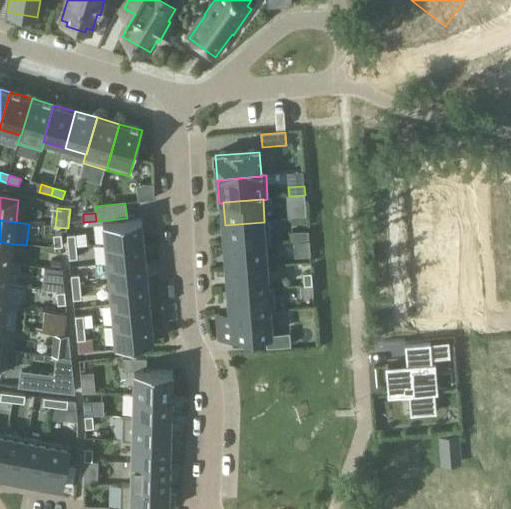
[(142,220),(103,224),(105,245),(144,241),(142,220)]
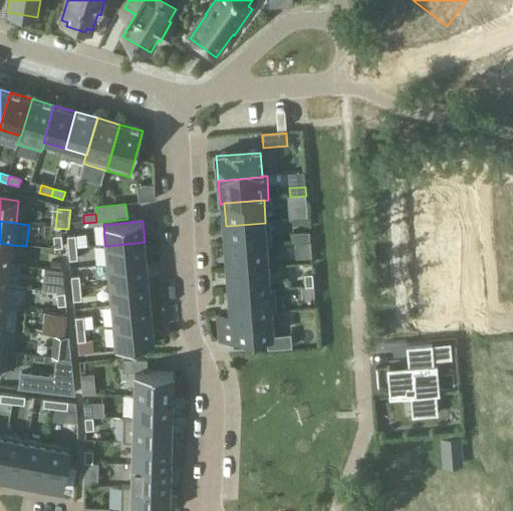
[(272,246),(270,221),(265,222),(265,223),(226,226),(227,249),(267,246),(272,246)]
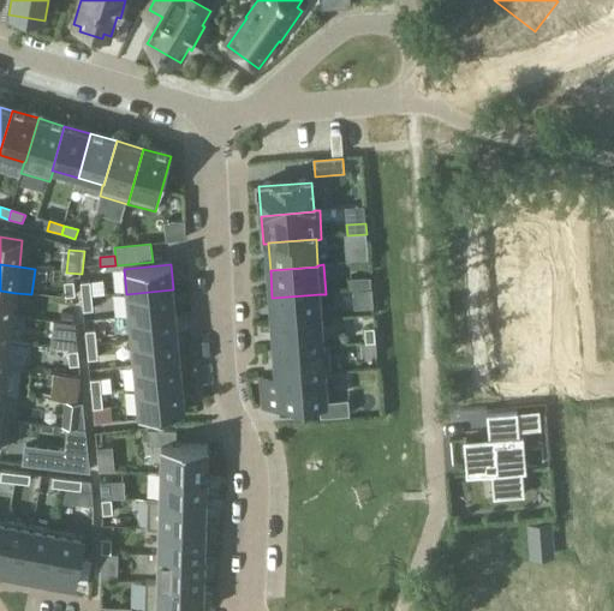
[(371,289),(370,280),(350,281),(351,292),(371,289)]
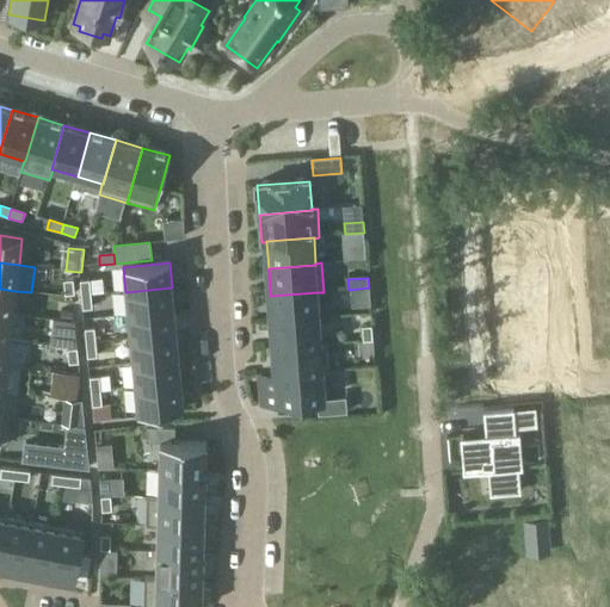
[(61,283),(62,296),(72,296),(71,282),(61,283)]
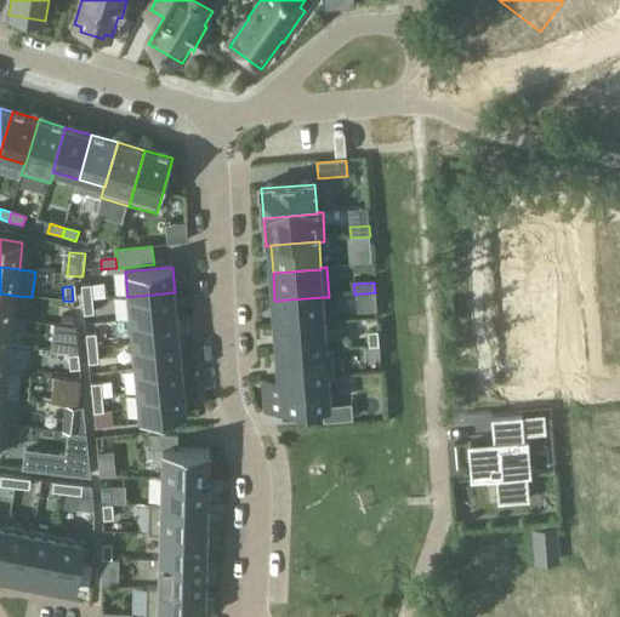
[(92,301),(91,286),(81,287),(83,302),(92,301)]
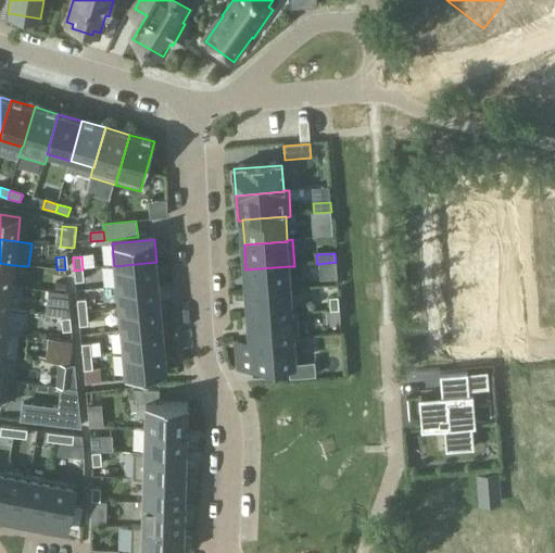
[(159,285),(156,262),(114,266),(116,289),(159,285)]
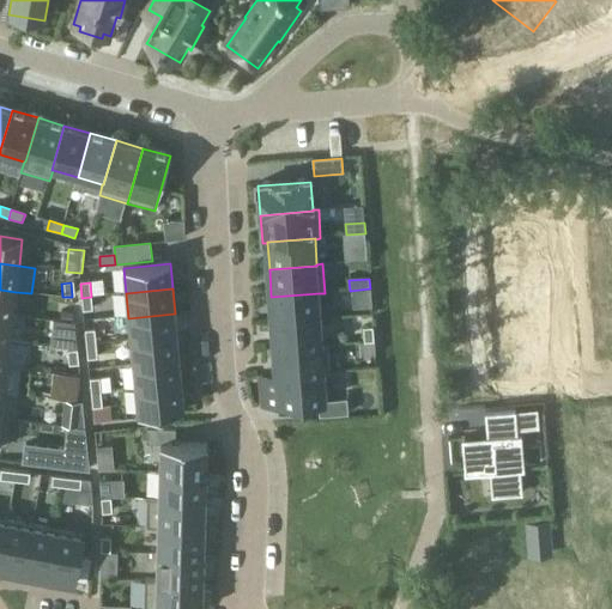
[(0,315),(13,317),(16,292),(0,290),(0,315)]
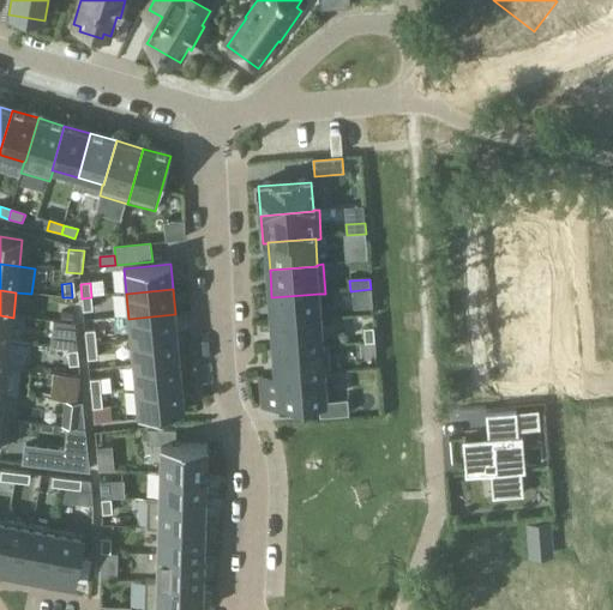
[(372,309),(371,291),(353,293),(354,310),(372,309)]
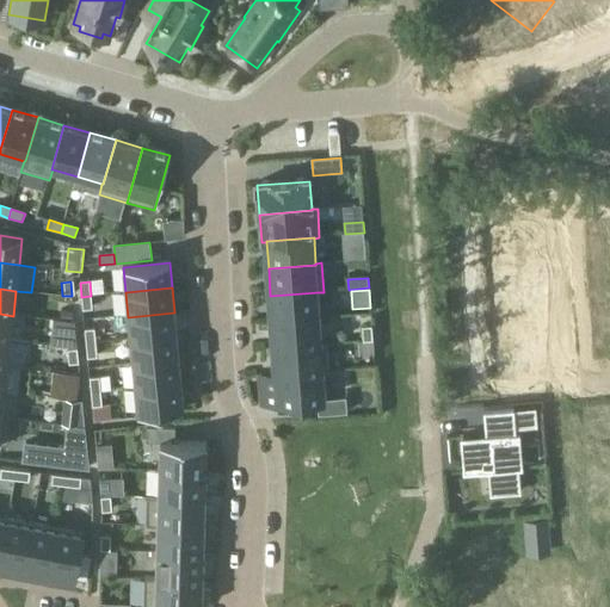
[(320,319),(318,292),(270,296),(272,322),(320,319)]
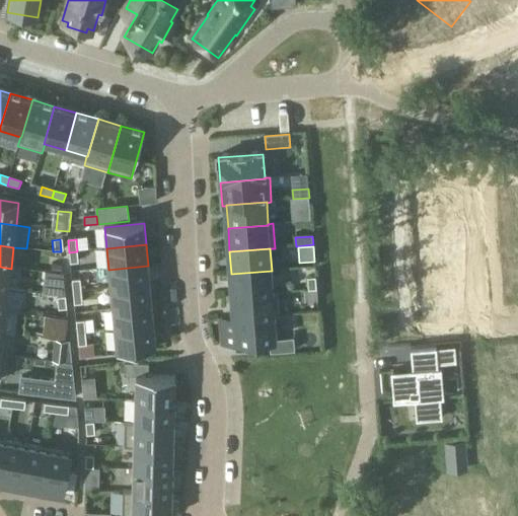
[(79,264),(77,251),(69,252),(71,265),(79,264)]
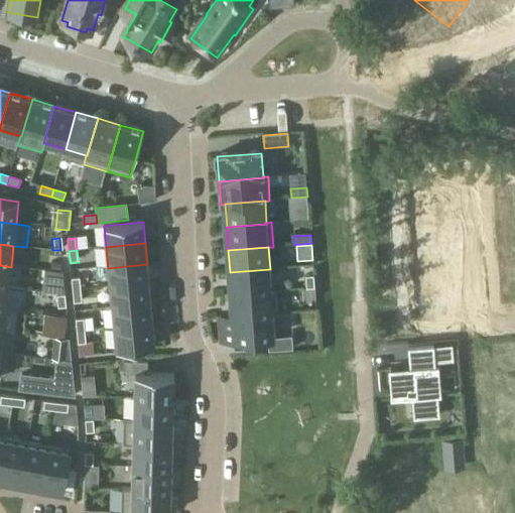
[(149,284),(147,264),(108,268),(110,288),(149,284)]
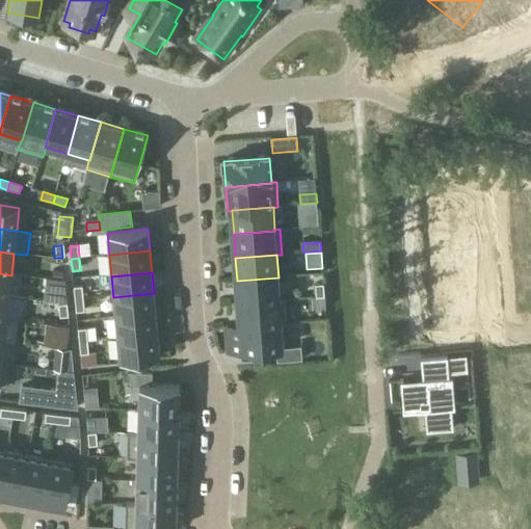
[(0,296),(8,298),(11,275),(0,273),(0,296)]
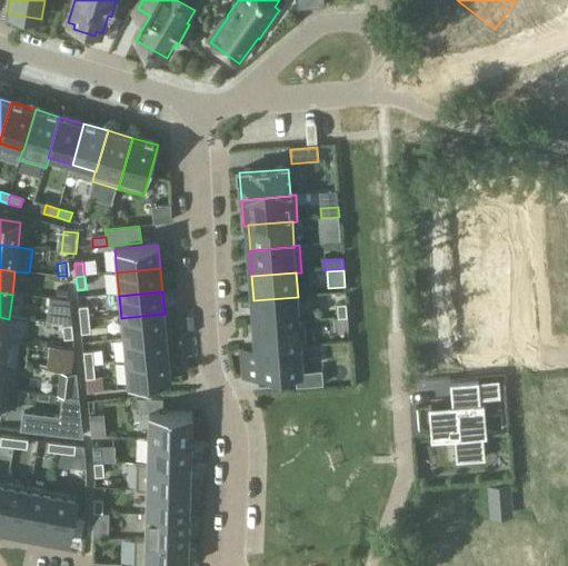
[(300,321),(298,297),(253,300),(256,326),(300,323),(300,321)]
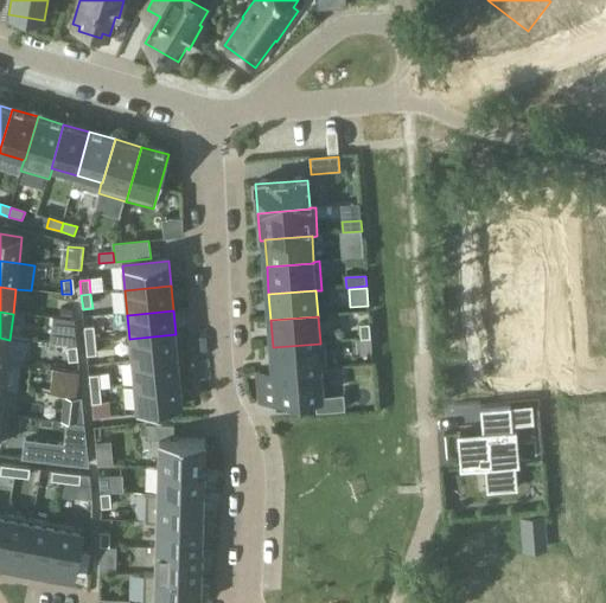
[(370,340),(369,325),(359,326),(361,340),(370,340)]
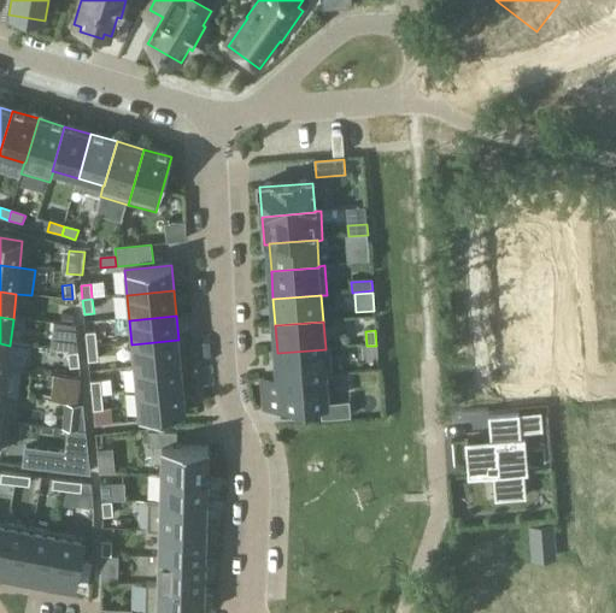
[(97,348),(95,334),(86,334),(87,348),(97,348)]
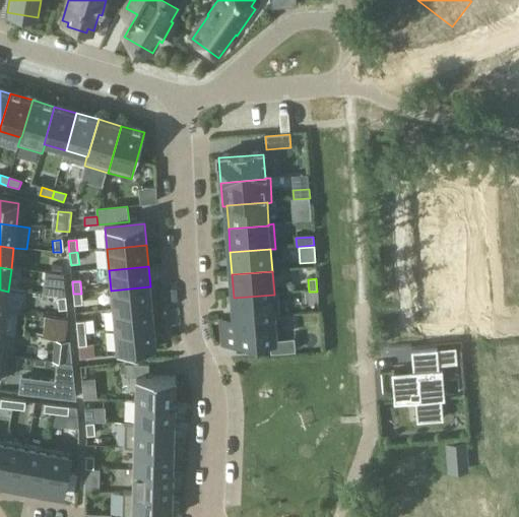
[(152,307),(150,286),(111,291),(113,311),(152,307)]
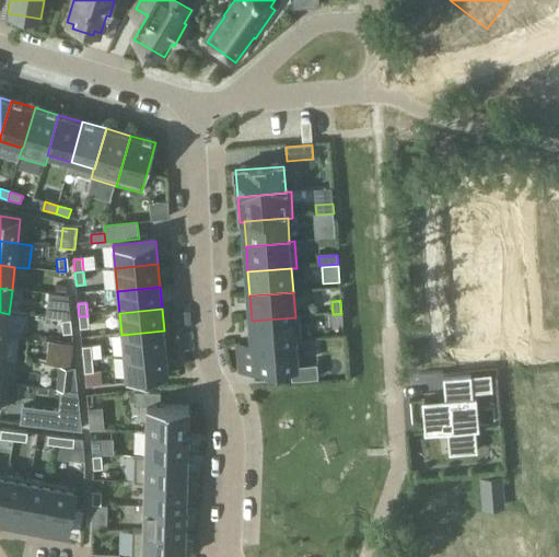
[(0,336),(7,337),(9,314),(0,312),(0,336)]
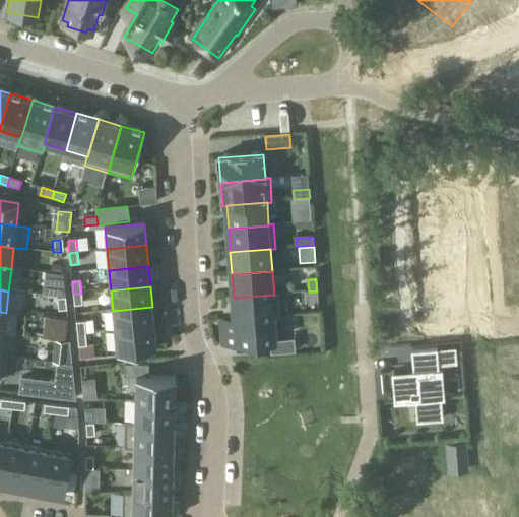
[(318,303),(317,292),(309,292),(306,293),(306,304),(318,303)]
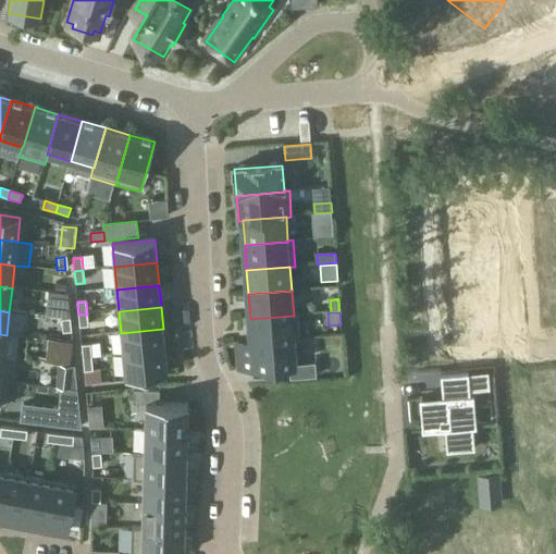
[(89,328),(87,315),(78,315),(81,328),(89,328)]
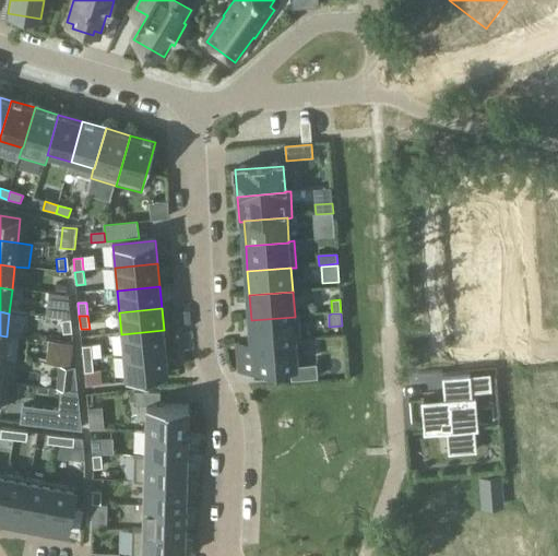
[(301,342),(299,316),(295,316),(295,317),(251,320),(252,344),(252,345),(297,342),(297,343),(301,342)]
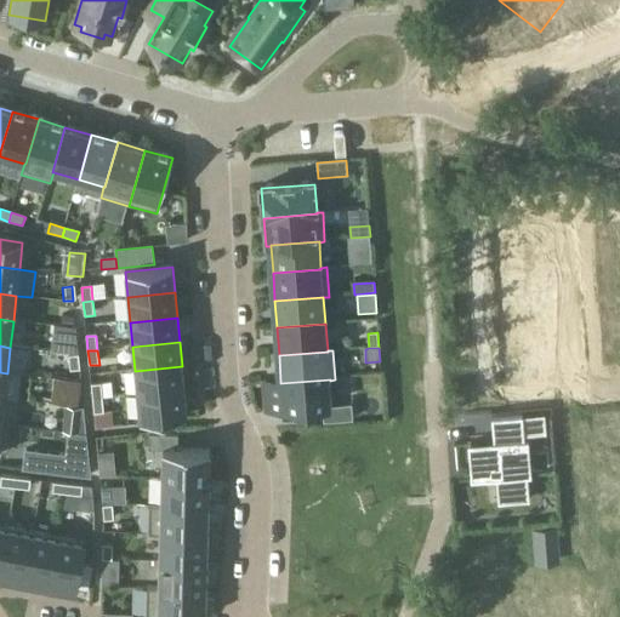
[(80,370),(79,356),(69,356),(70,371),(80,370)]
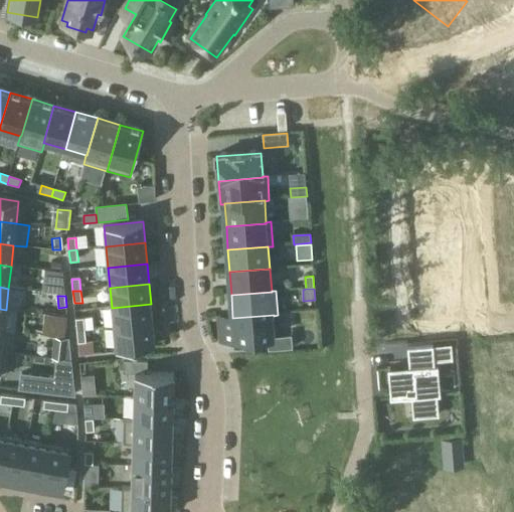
[(153,324),(151,304),(112,308),(114,328),(153,324)]
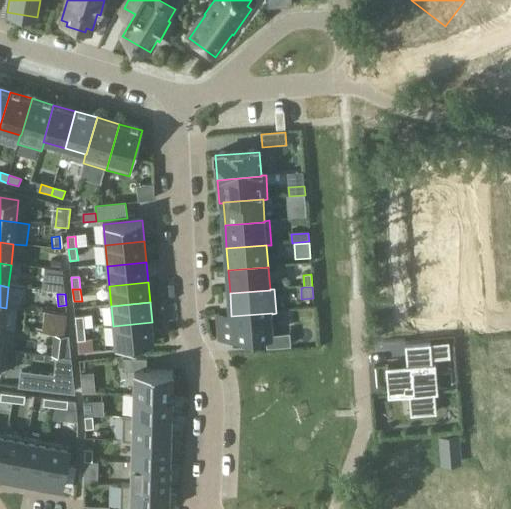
[(0,307),(0,329),(3,330),(14,331),(17,309),(6,308),(0,307)]
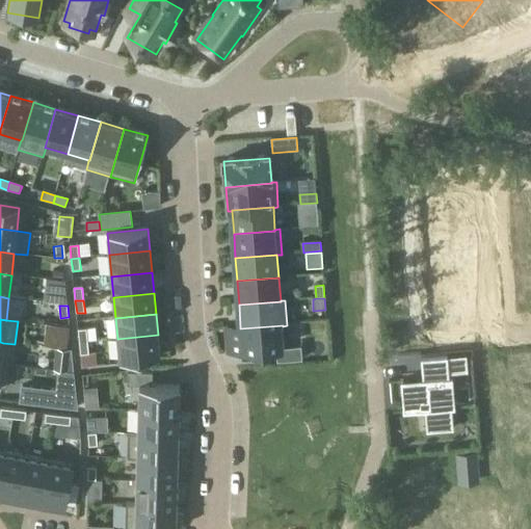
[(284,348),(283,326),(283,325),(240,328),(240,327),(228,327),(230,353),(276,350),(276,363),(302,361),(301,347),(284,348)]
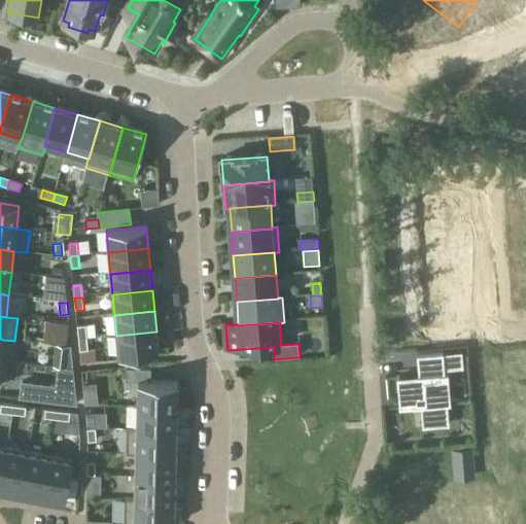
[(86,339),(85,326),(77,327),(78,340),(86,339)]
